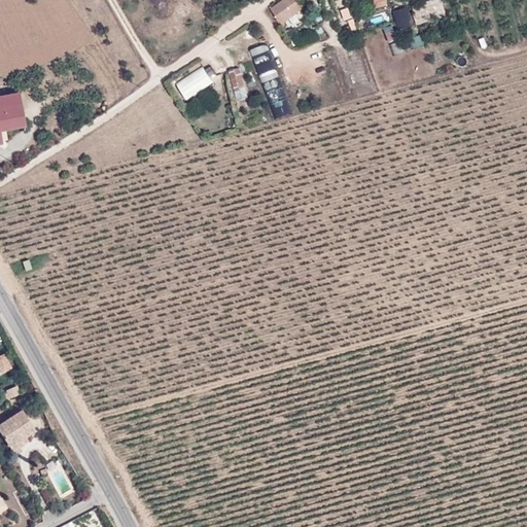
[(281,24),(304,8),(297,0),(283,0),(272,9),(281,24)]
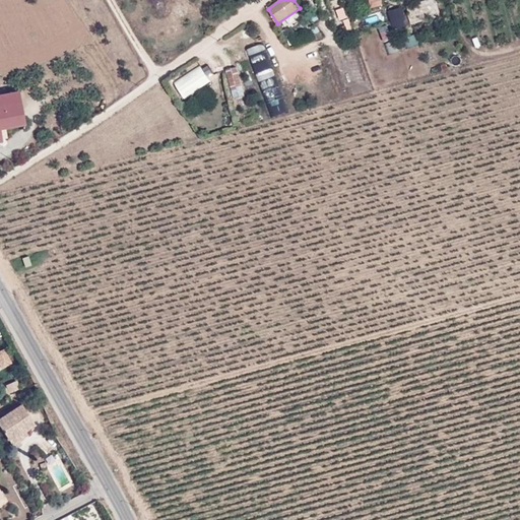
[(435,7),(433,1),(412,7),(414,14),(435,7)]
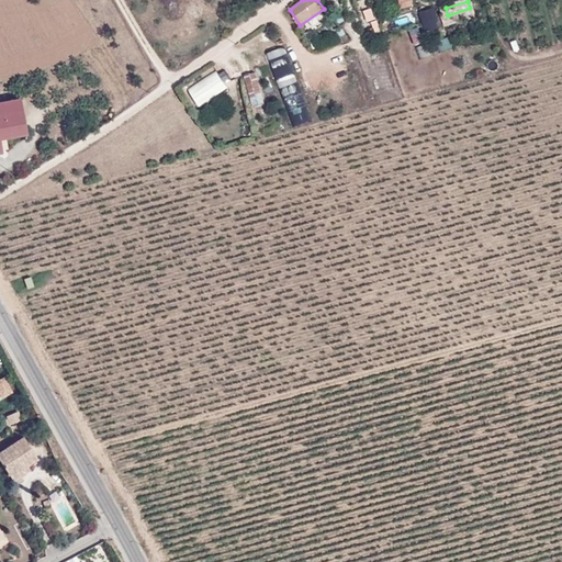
[(347,17),(364,13),(362,4),(344,9),(347,17)]
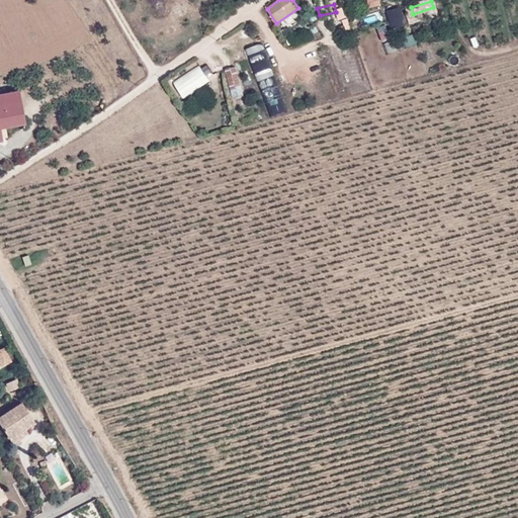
[(392,29),(405,26),(401,8),(387,11),(392,29)]
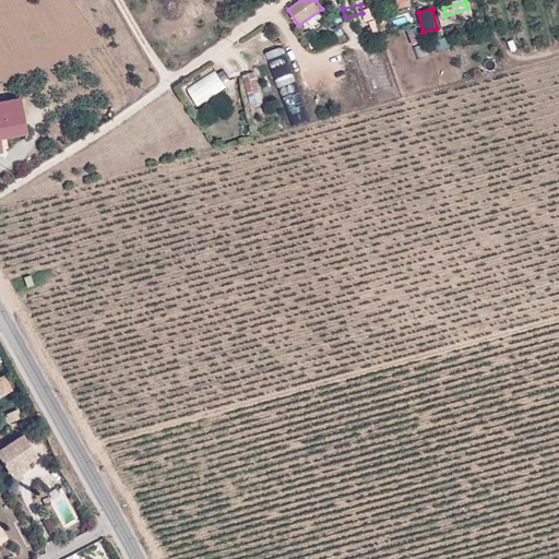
[(417,60),(429,57),(426,46),(414,49),(417,60)]
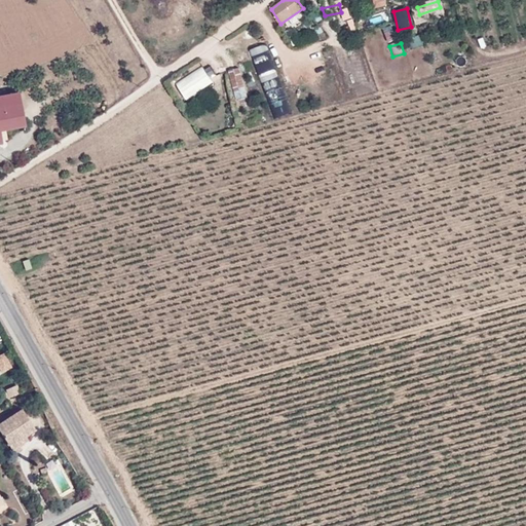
[(274,118),(289,112),(263,47),(249,52),(274,118)]
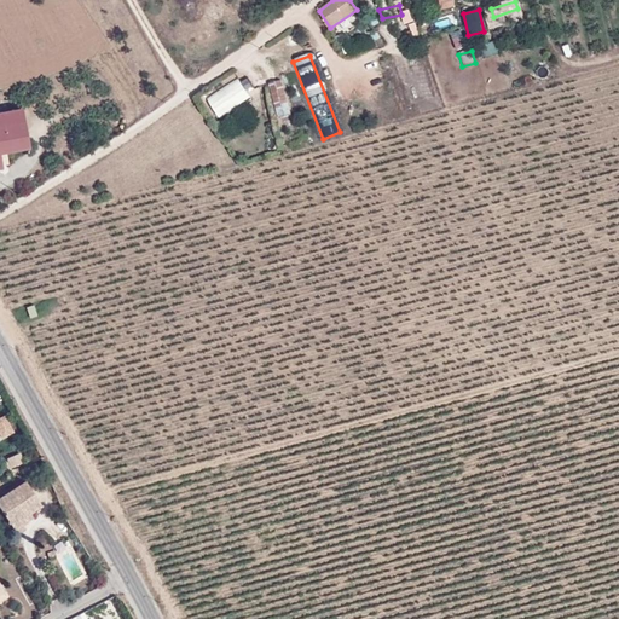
[(249,100),(237,80),(206,99),(218,119),(249,100)]
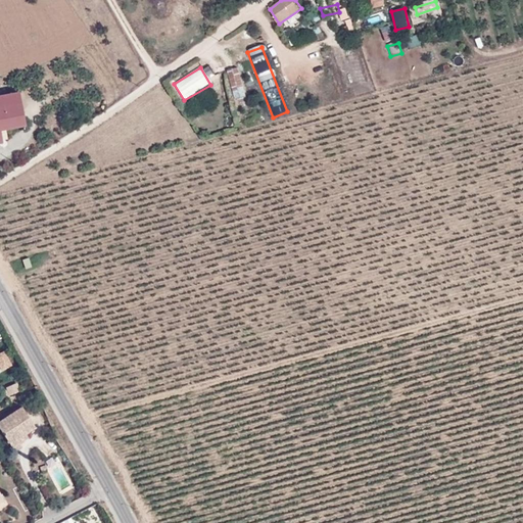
[(0,133),(0,130),(25,126),(18,93),(0,96),(0,143),(2,143),(0,133)]
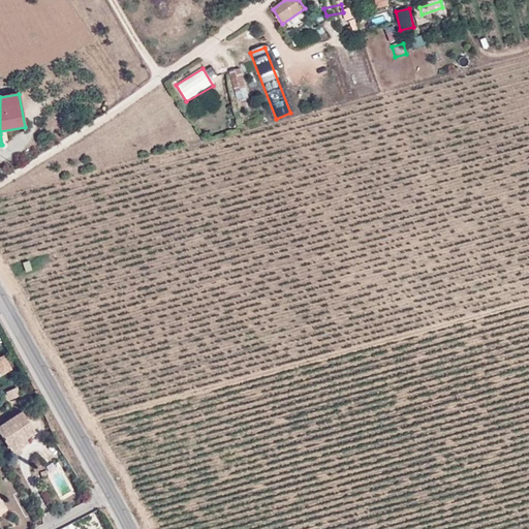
[(26,438),(35,432),(22,411),(0,426),(0,433),(11,452),(28,441),(26,438)]
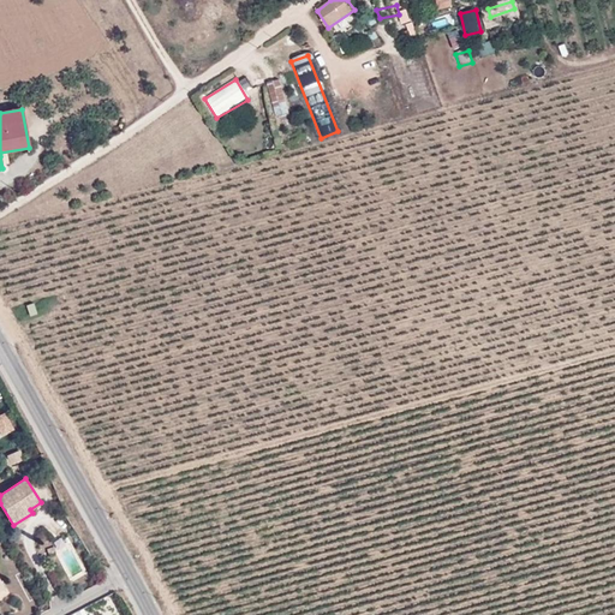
All buildings are outlined.
